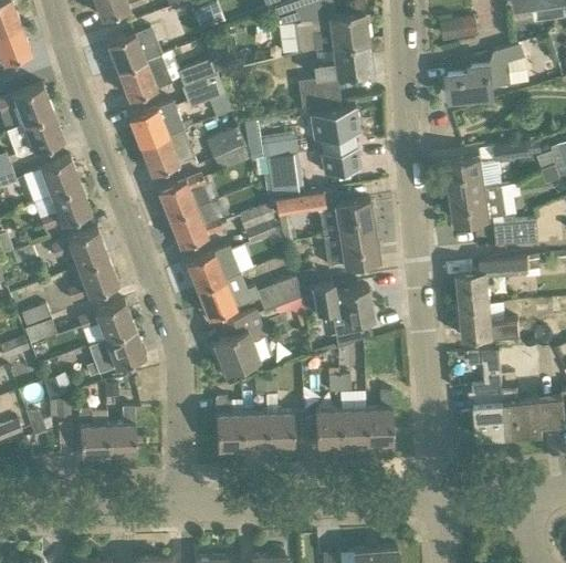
[(10,0),(0,0),(0,32),(20,25),(10,0)]
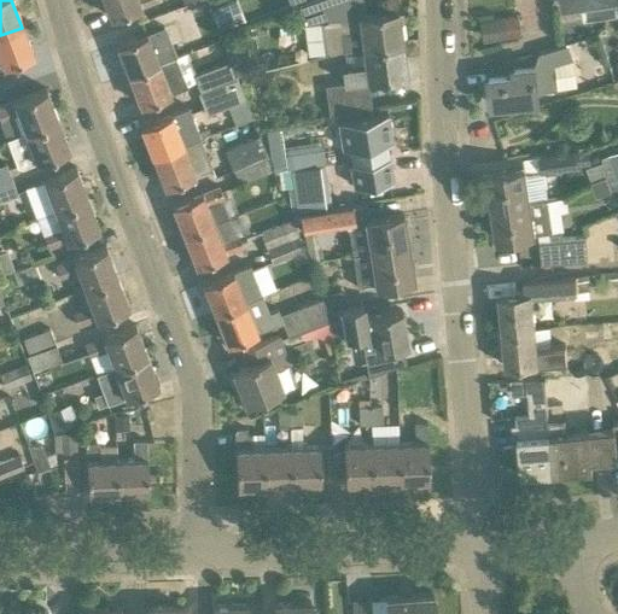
[(103,0),(111,21),(158,3),(156,0),(103,0)]
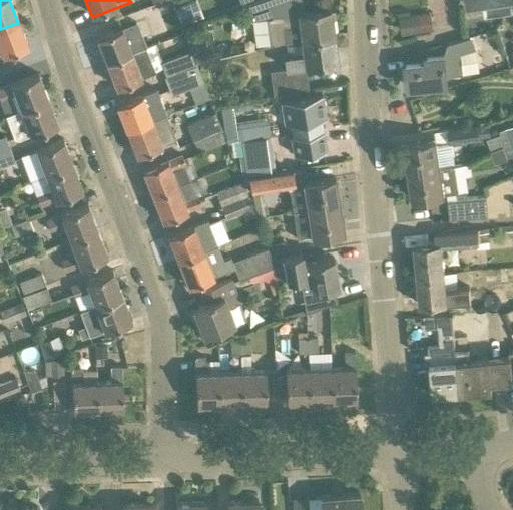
[(330,11),(283,17),(280,0),(265,0),(260,2),(248,5),(250,23),(267,21),(271,48),(286,45),(333,38),(330,11)]
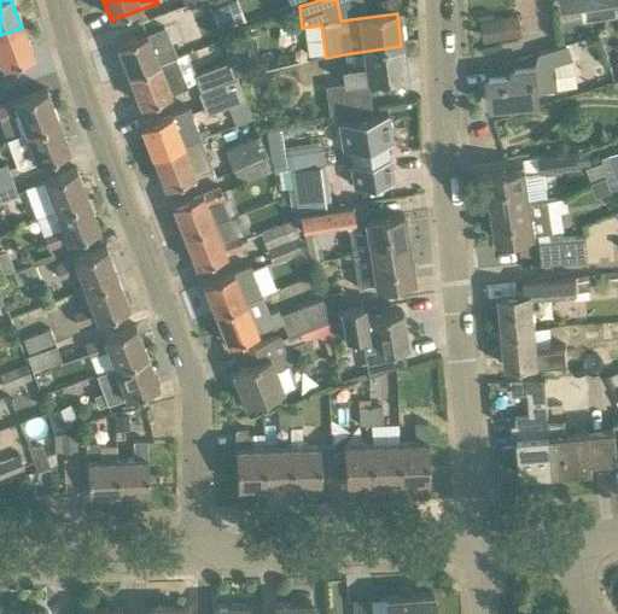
[(582,10),(617,5),(616,0),(561,0),(564,7),(581,5),(582,10)]
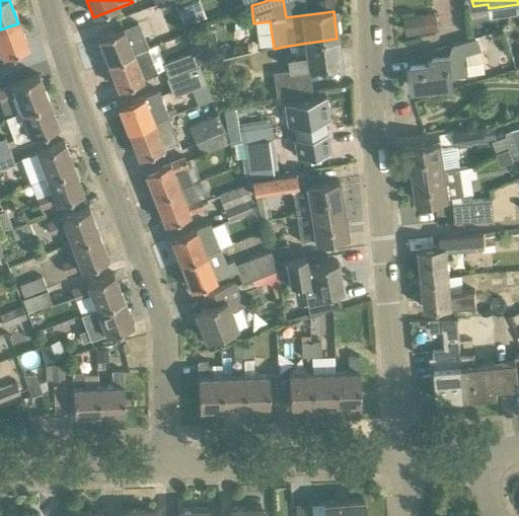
[(194,5),(179,11),(184,25),(200,20),(194,5)]
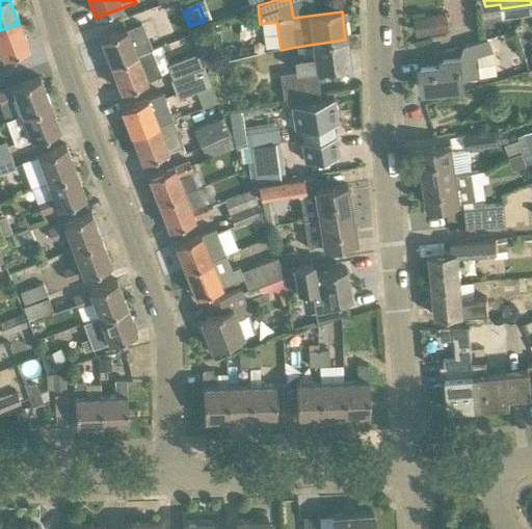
[(446,17),(415,22),(418,38),(449,33),(446,17)]
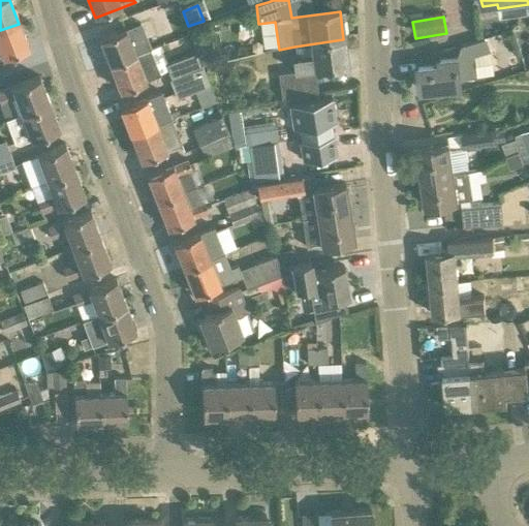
[(0,60),(29,50),(19,24),(0,30),(0,60)]
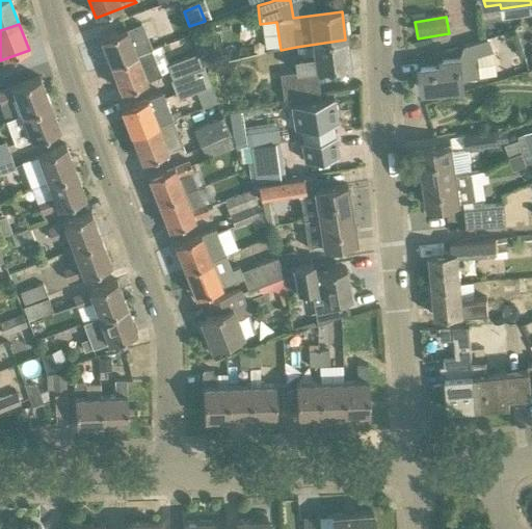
[(111,68),(149,52),(142,36),(144,35),(140,25),(100,41),(111,68)]
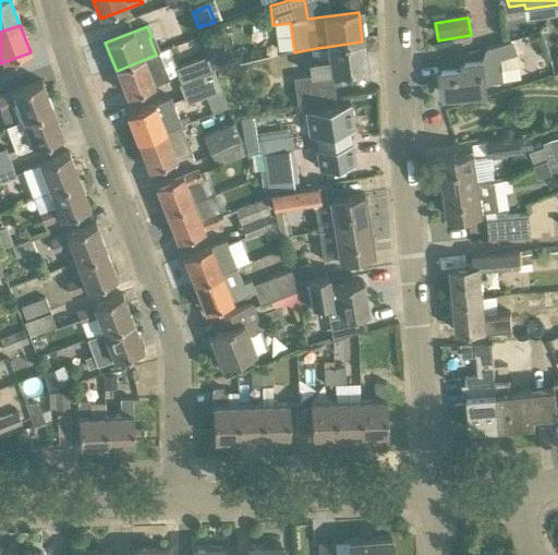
[(310,77),(314,77),(366,71),(362,41),(311,49),(313,63),(307,64),(310,77)]
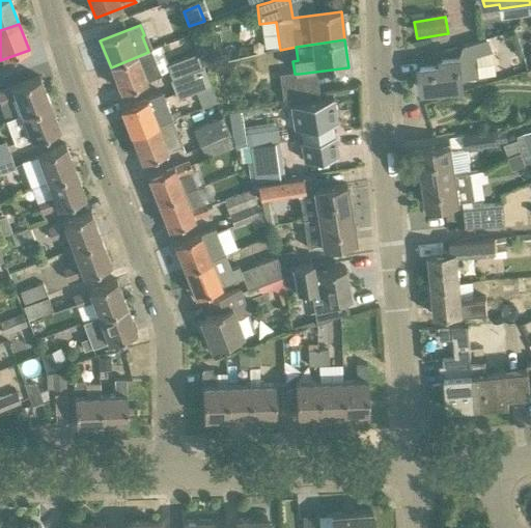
[(462,88),(462,82),(479,81),(479,80),(475,57),(493,55),(488,40),(464,48),(467,59),(462,61),(440,63),(441,68),(420,71),(420,75),(417,76),(418,89),(422,88),(422,92),(450,89),(450,86),(460,85),(460,88),(462,88)]
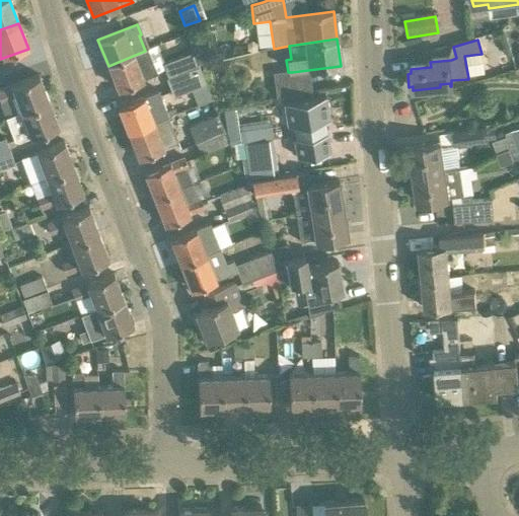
[(145,51),(108,66),(118,91),(157,75),(147,51),(145,51)]
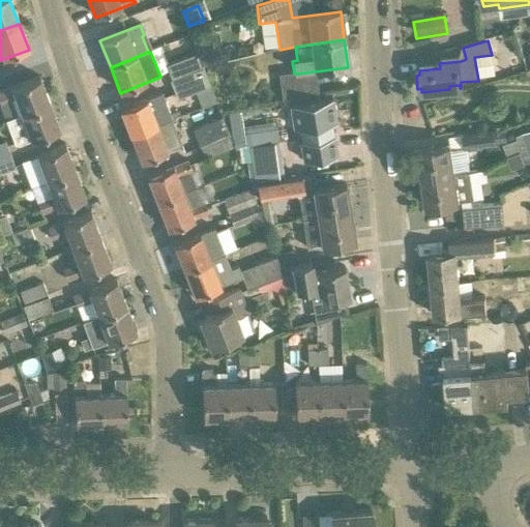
[(211,52),(199,57),(203,67),(215,62),(211,52)]
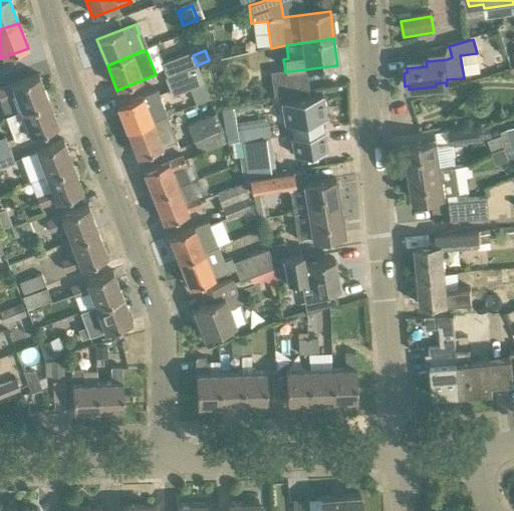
[(161,64),(167,79),(196,67),(190,53),(161,64)]
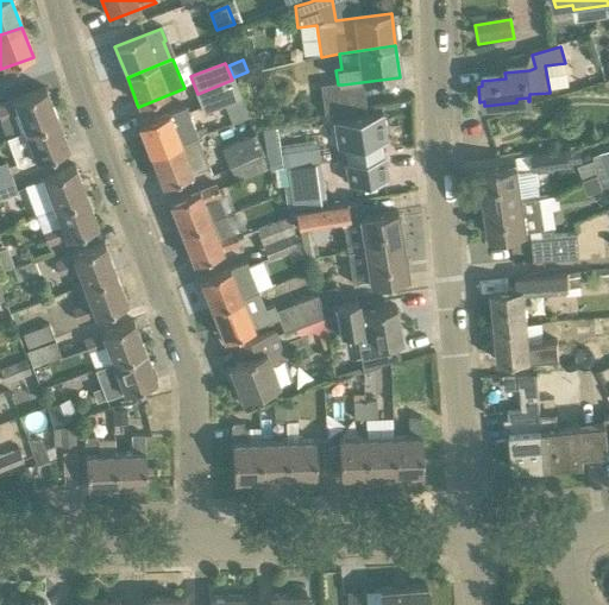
[(232,80),(198,94),(195,95),(203,115),(240,101),(232,80)]
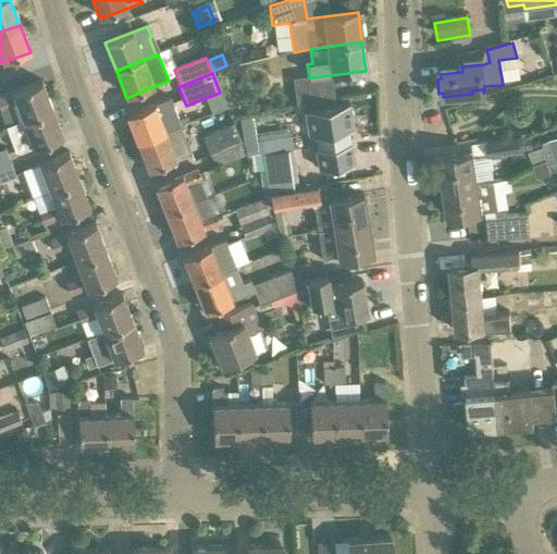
[(0,112),(7,128),(23,122),(52,111),(41,84),(0,99),(0,112)]
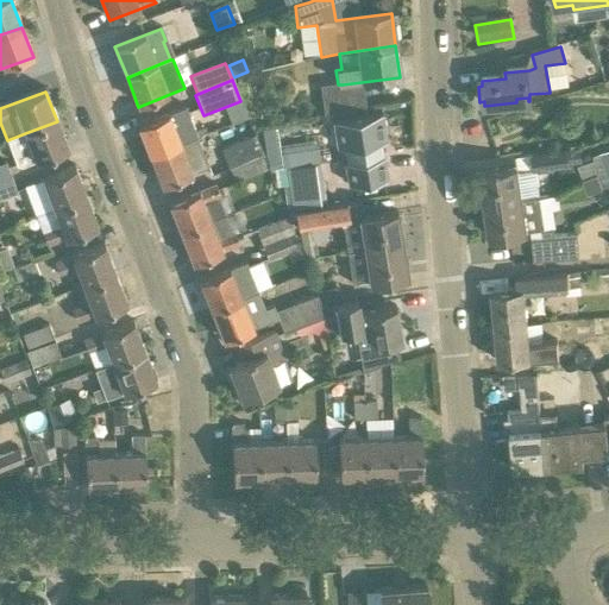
[(346,112),(344,93),(321,95),(324,117),(346,112)]
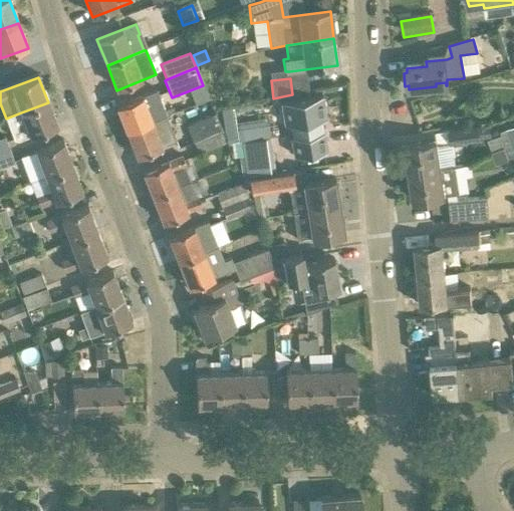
[(127,134),(165,118),(167,117),(157,91),(117,107),(127,134)]
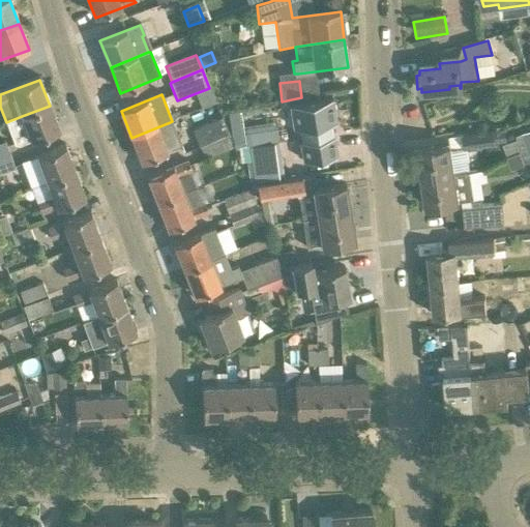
[(329,125),(335,124),(331,99),(291,106),(295,130),(301,129),(302,142),(300,143),(304,163),(336,157),(333,137),(331,138),(329,125)]
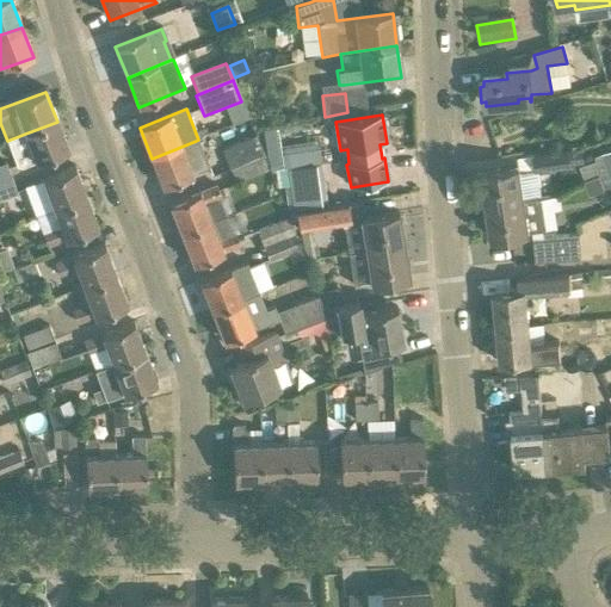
[(57,122),(25,134),(7,141),(13,159),(18,171),(68,152),(57,122)]
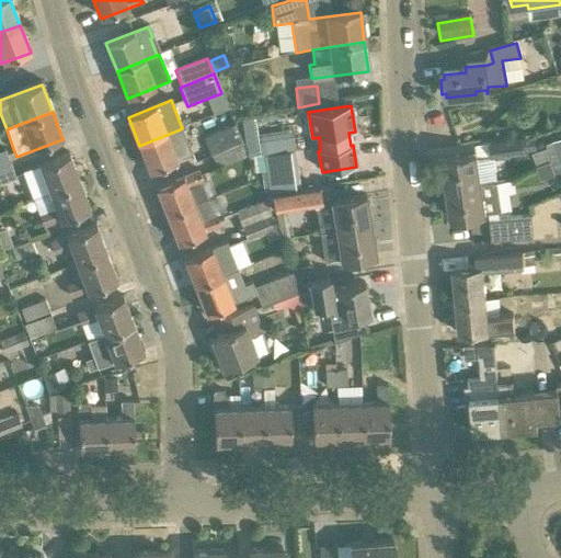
[(203,139),(210,158),(213,157),(242,145),(235,126),(203,139)]
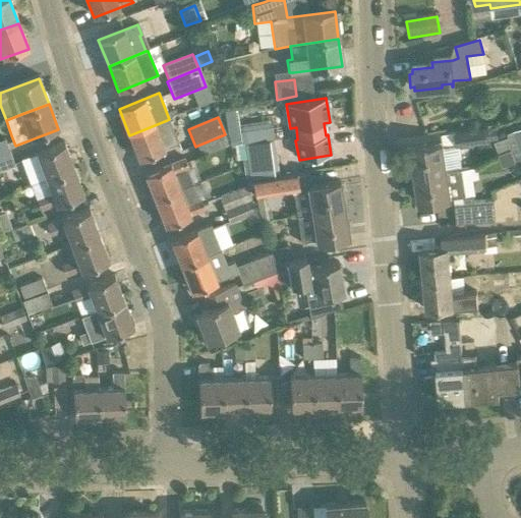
[(138,160),(178,145),(175,136),(173,135),(167,120),(129,135),(138,160)]
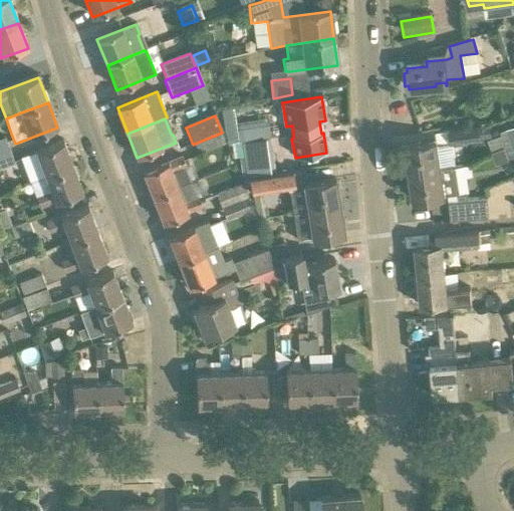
[(271,140),(269,126),(267,126),(239,132),(238,132),(239,144),(241,143),(271,140)]
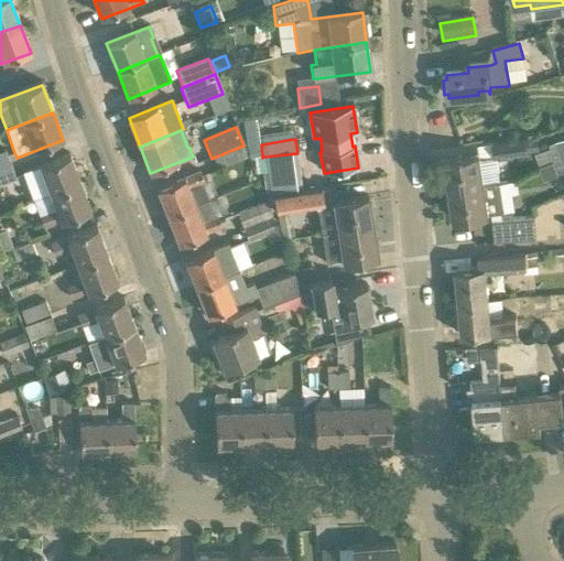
[(525,141),(492,146),(495,161),(528,157),(525,141)]
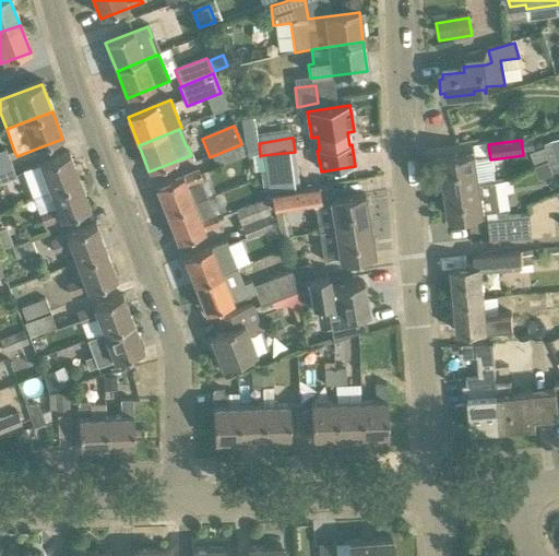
[(558,140),(545,146),(546,152),(558,146),(558,140)]
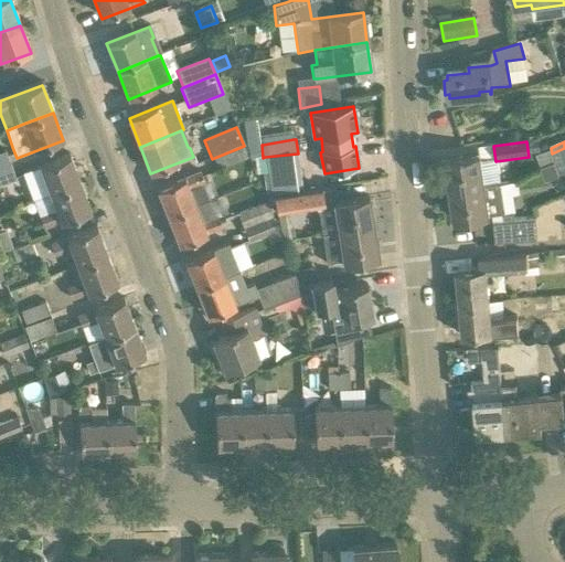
[(248,158),(244,146),(214,158),(219,170),(248,158)]
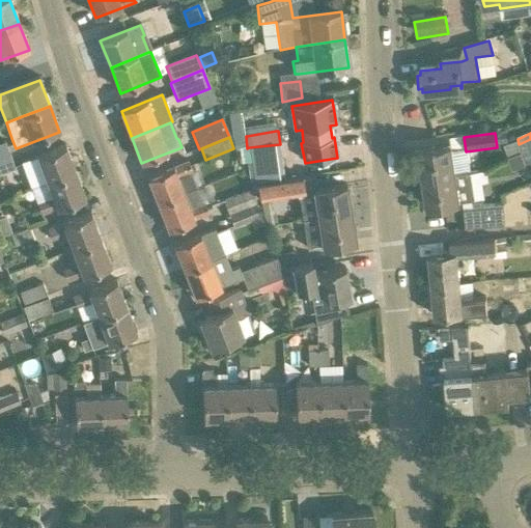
[(530,139),(519,144),(506,148),(510,159),(520,156),(525,167),(530,164),(530,139)]
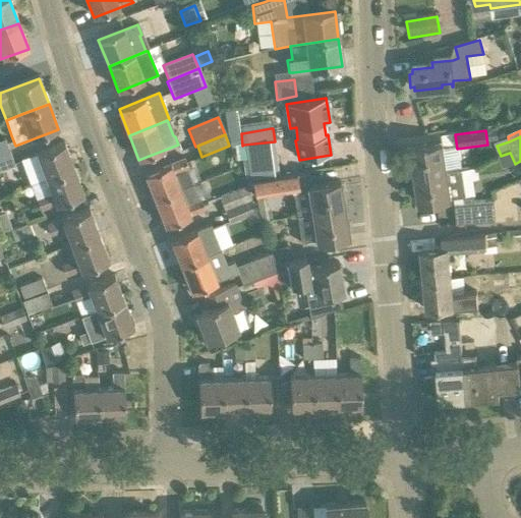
[(0,160),(10,156),(5,140),(0,142),(0,160)]
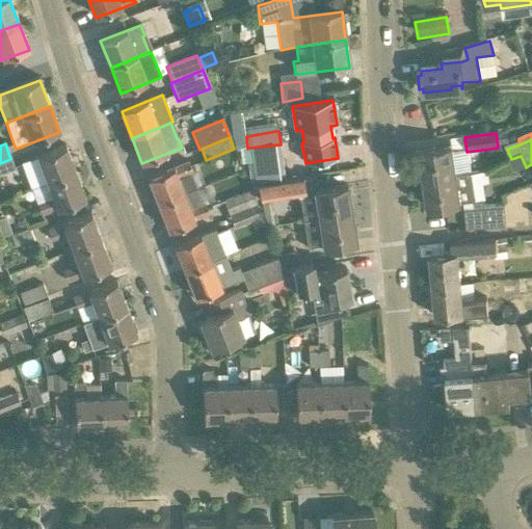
[(254,187),(258,186),(285,181),(284,174),(283,167),(281,144),(249,148),(250,154),(254,187)]
